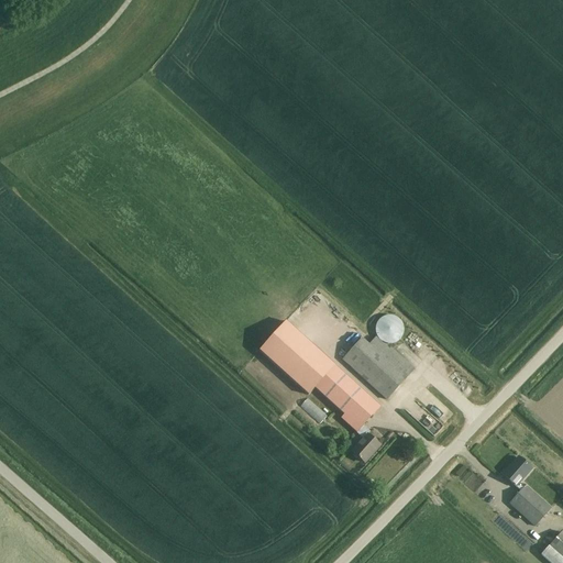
[(405,329),(405,326),(404,323),(401,320),(400,319),(398,317),(396,316),(393,316),(389,315),(388,316),(385,317),(382,318),(381,320),(377,323),(377,327),(376,330),(377,332),(378,335),(379,338),(382,340),(384,341),(386,342),(388,343),(392,343),(394,343),(397,342),(400,339),(404,334),(405,331),(405,329)]
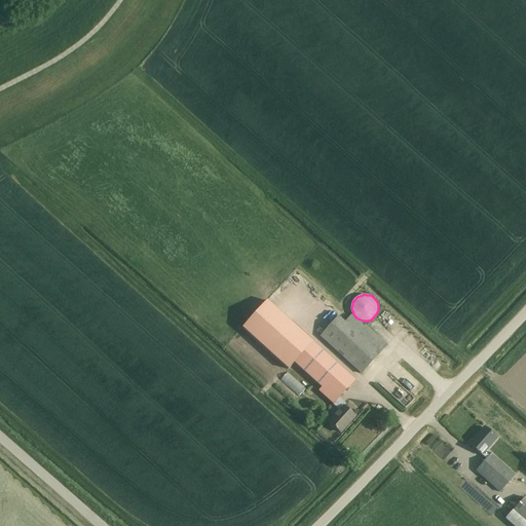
[(312,342),(267,301),(242,328),(288,370),(312,342)]
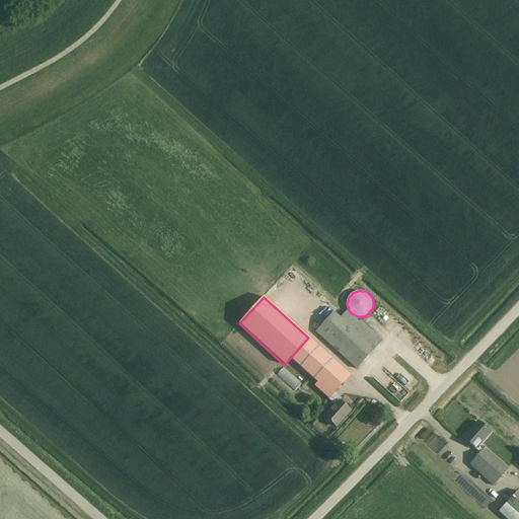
[(315,331),(357,369),(382,341),(360,320),(359,322),(347,311),(340,317),(334,311),(315,331)]
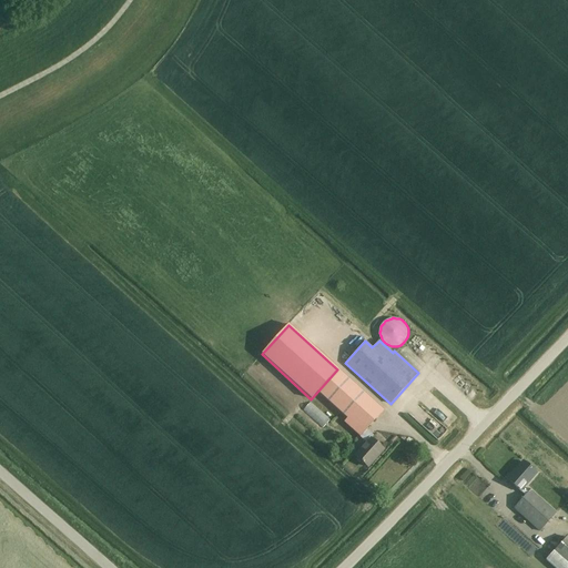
[(355,456),(368,467),(383,449),(371,439),(374,436),(367,430),(384,411),(338,369),(318,393),(362,433),(358,437),(366,444),(355,456)]
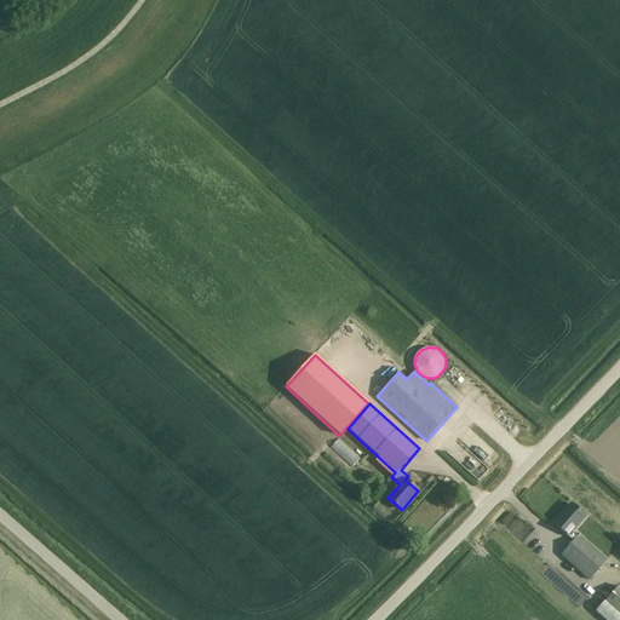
[(349,451),(350,449),(339,440),(332,447),(352,468),(360,460),(349,451)]
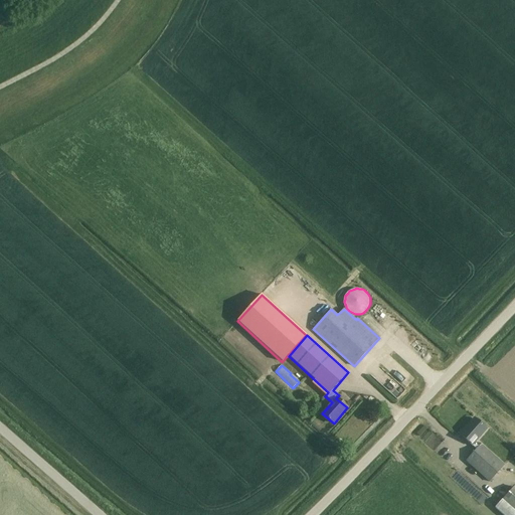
[(466,462),(489,483),(504,465),(477,440),(486,430),(474,418),(460,435),(472,446),(476,450),(466,462)]
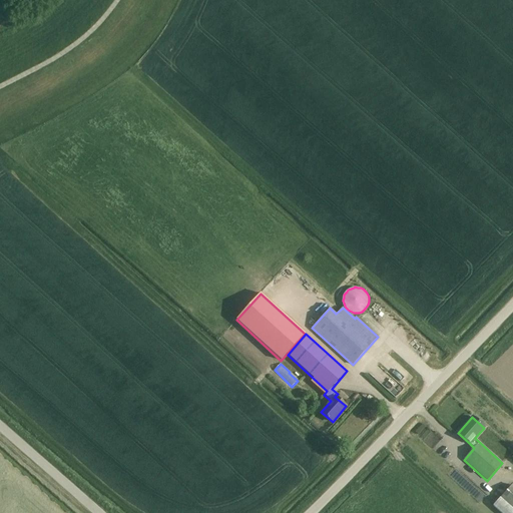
[(512,512),(512,485),(512,484),(493,506),(500,512),(512,512)]
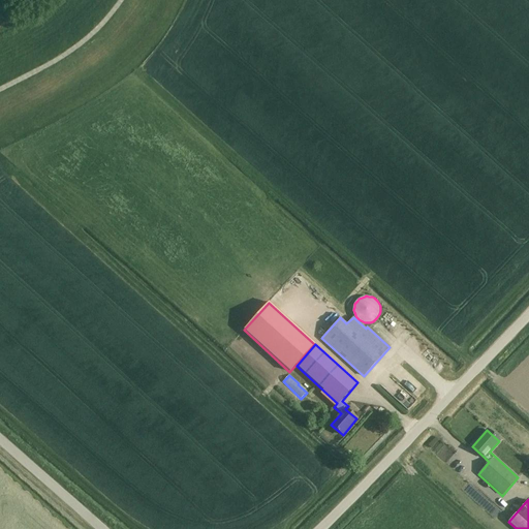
All buildings are outlined.
